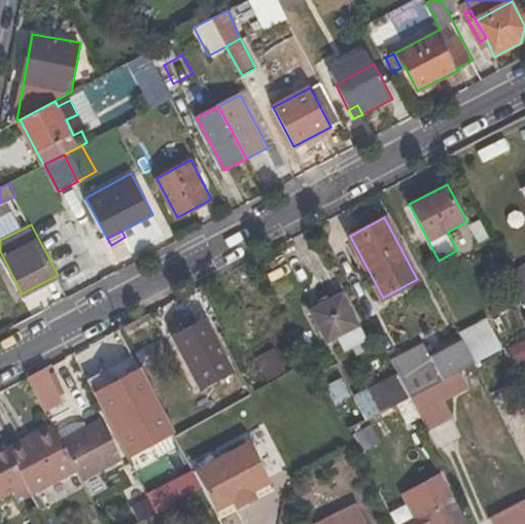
[(500,256),(522,295),(524,294),(524,263),(517,267),(510,251),(500,256)]
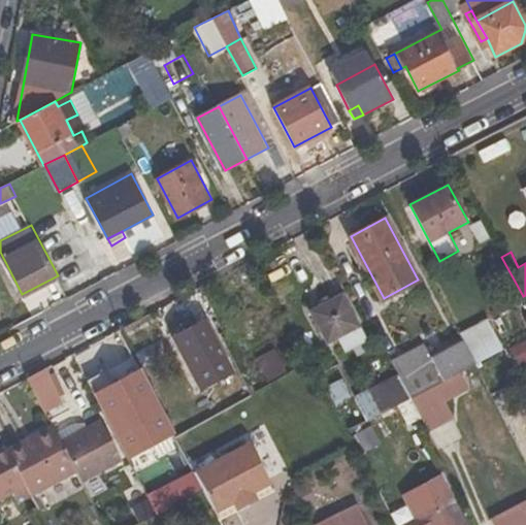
[(342,293),(310,309),(327,342),(340,335),(348,350),(367,339),(342,293)]
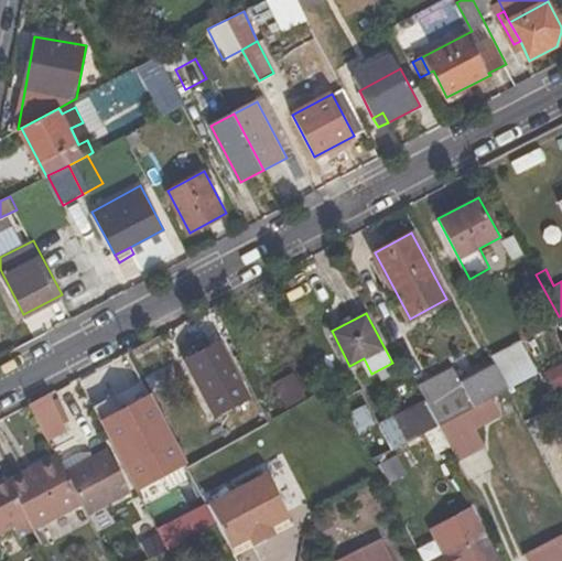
[(212,347),(206,337),(182,349),(215,413),(235,403),(250,396),(241,379),(222,342),(212,347)]
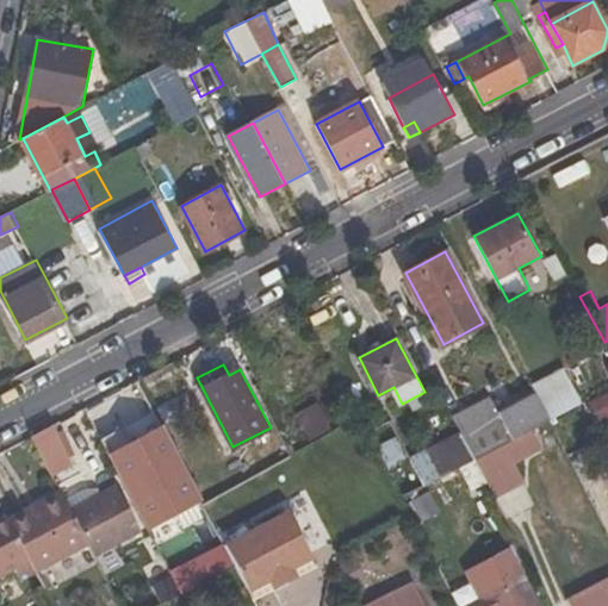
[(551,420),(535,392),(498,411),(491,395),(454,416),(463,431),(477,458),(506,444),(533,430),(551,420)]
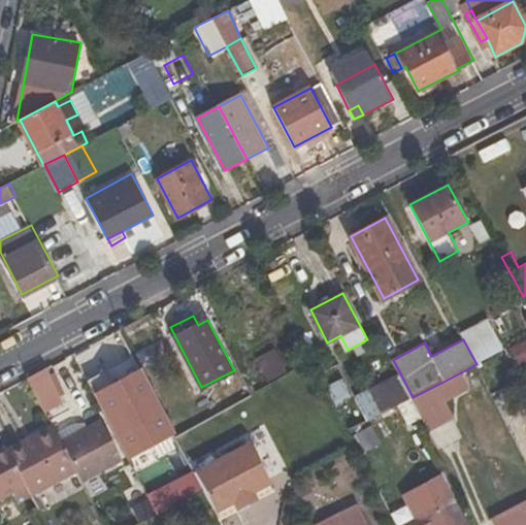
[(525,341),(514,349),(521,364),(525,361),(525,341)]
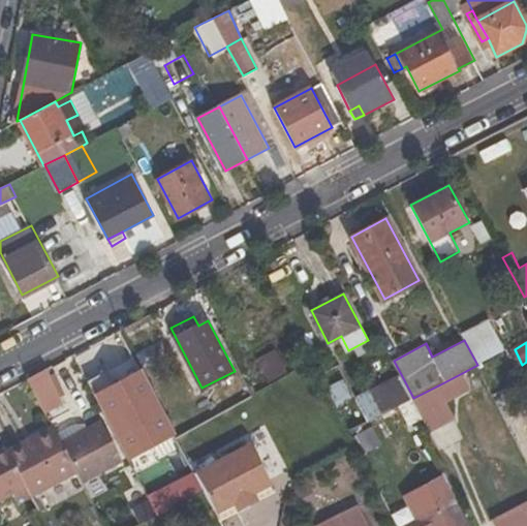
[(278,346),(264,352),(274,376),(288,369),(278,346)]
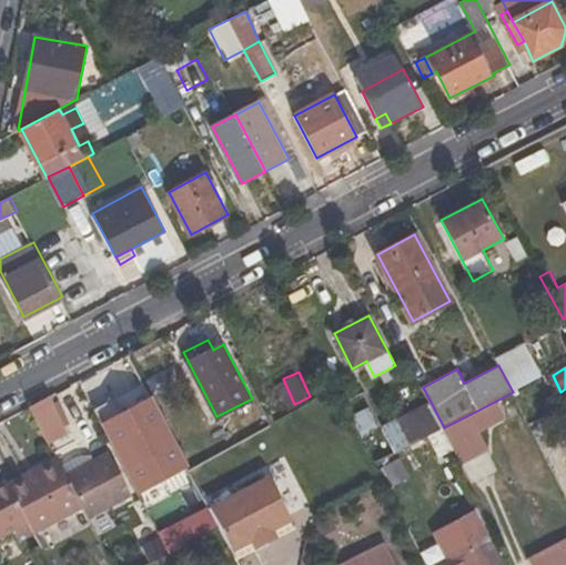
[(152,404),(141,382),(125,390),(122,383),(113,389),(117,395),(101,403),(120,441),(155,422),(148,406),(152,404)]
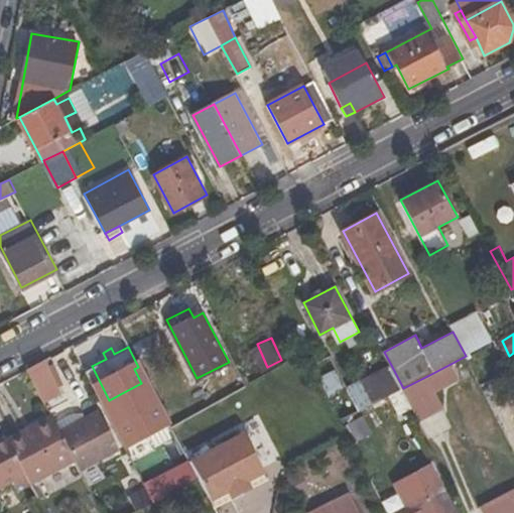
[(45,403),(65,393),(46,360),(28,369),(45,403)]
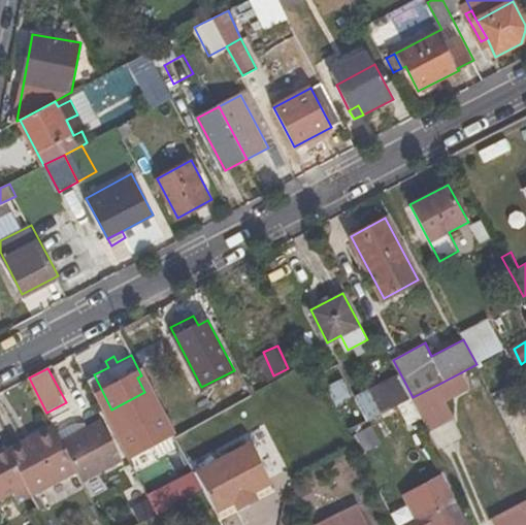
[(437,385),(446,401),(470,388),(461,372),(437,385)]
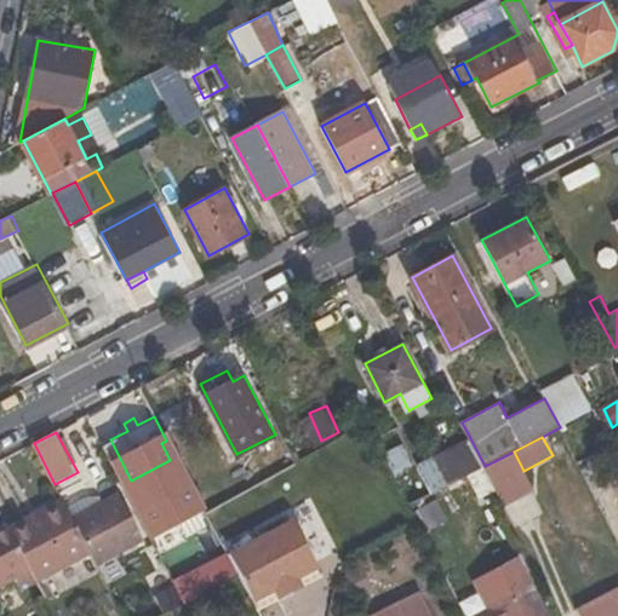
[(434,493),(485,466),(470,438),(419,465),(434,493)]
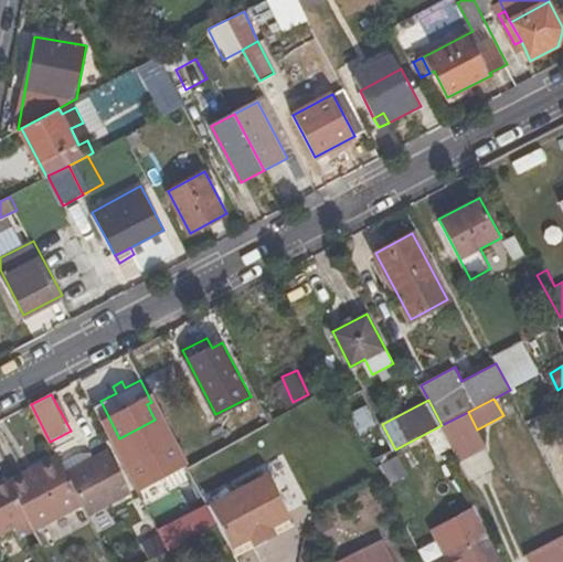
[(256,401),(237,410),(246,427),(265,419),(256,401)]
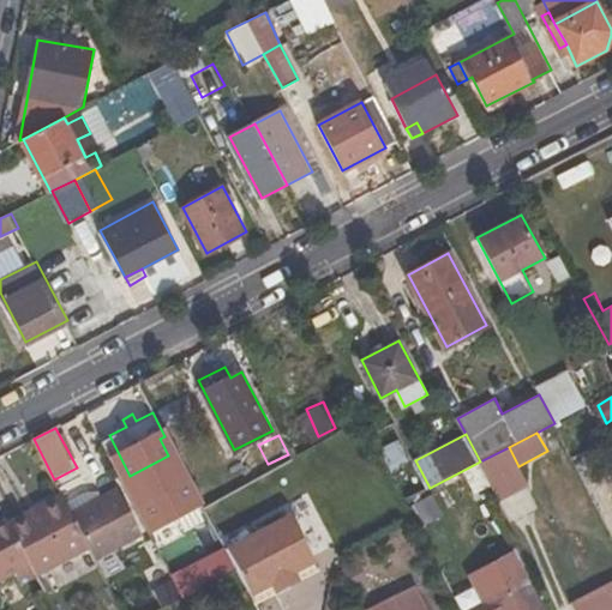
[(409,461),(397,440),(382,448),(393,470),(409,461)]
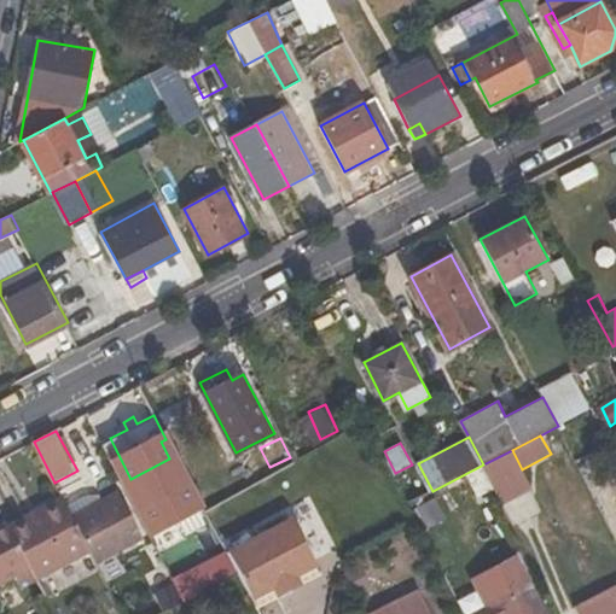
[(532,489),(522,469),(512,450),(483,465),(504,503),(532,489)]
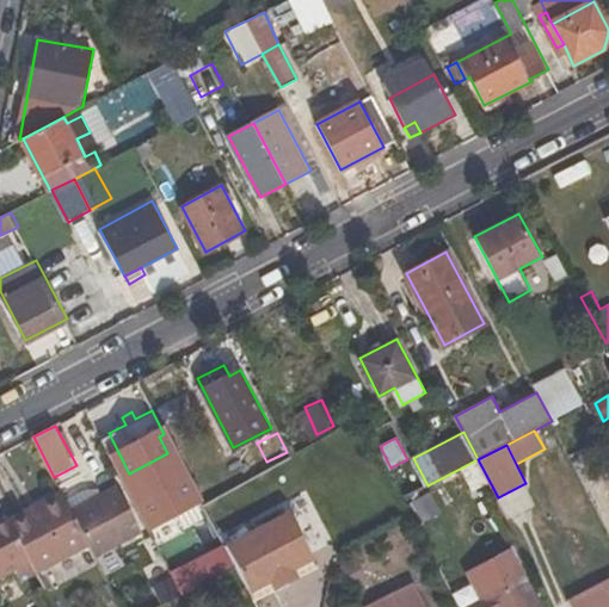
[(98,488),(87,489),(67,500),(90,544),(96,556),(143,531),(118,483),(100,493),(98,488)]
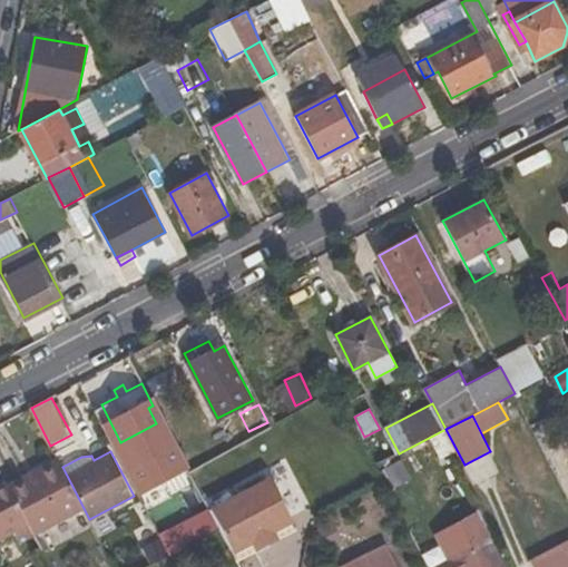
[(62,467),(57,458),(8,484),(29,524),(35,534),(84,508),(62,467)]
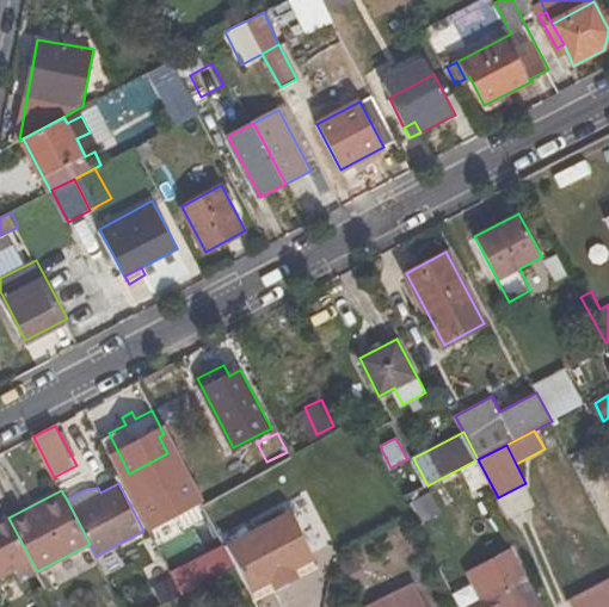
[(408,499),(418,519),(436,511),(426,490),(408,499)]
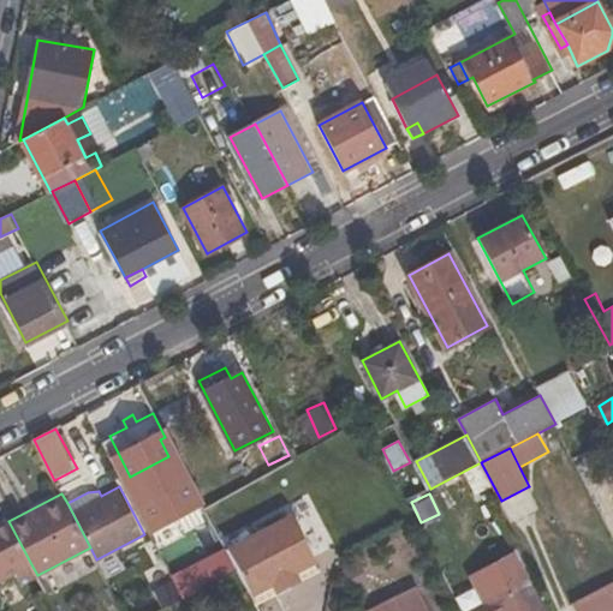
[(238,569),(253,595),(316,562),(291,515),(227,549),(238,569)]
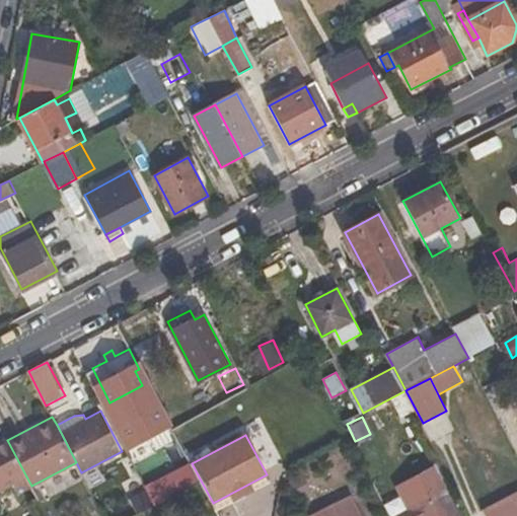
[(7,440),(6,438),(0,440),(0,490),(26,476),(7,440)]
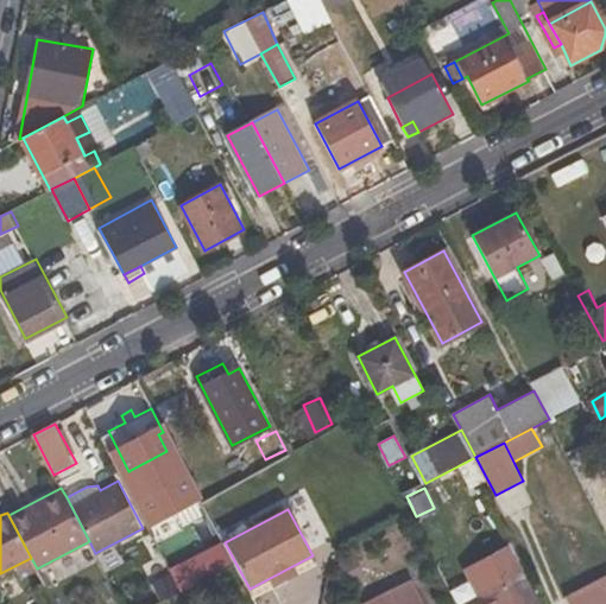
[(195,551),(203,571),(222,563),(214,542),(195,551)]
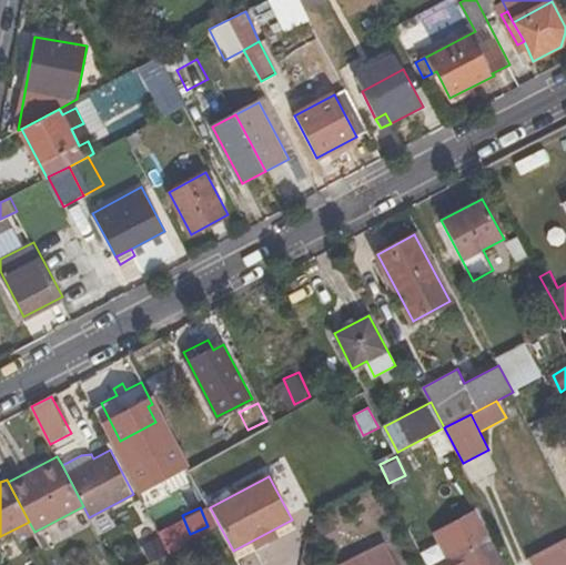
[(334,517),(316,523),(323,543),(341,537),(334,517)]
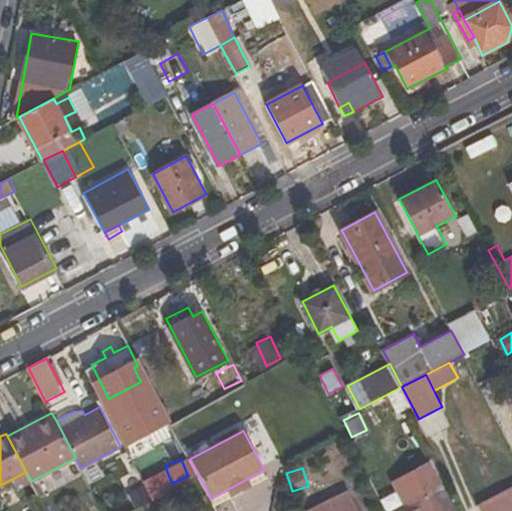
[(268,477),(264,470),(211,498),(214,505),(268,477)]
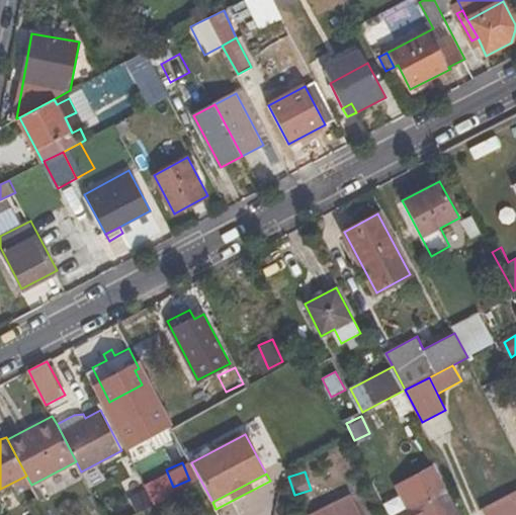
[(457,514),(437,478),(410,492),(416,505),(410,508),(413,514),(457,514)]
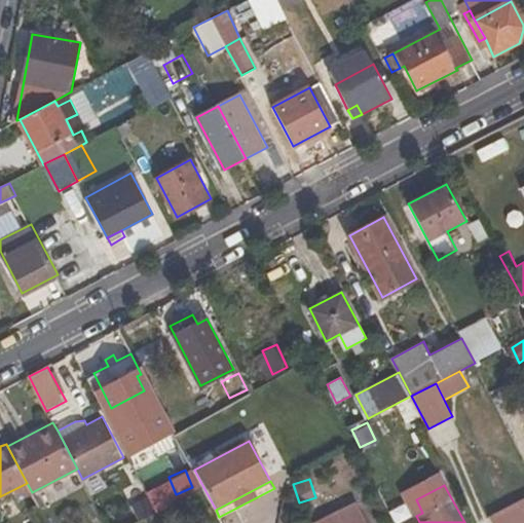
[(523,496),(489,515),(493,522),(523,522),(523,496)]
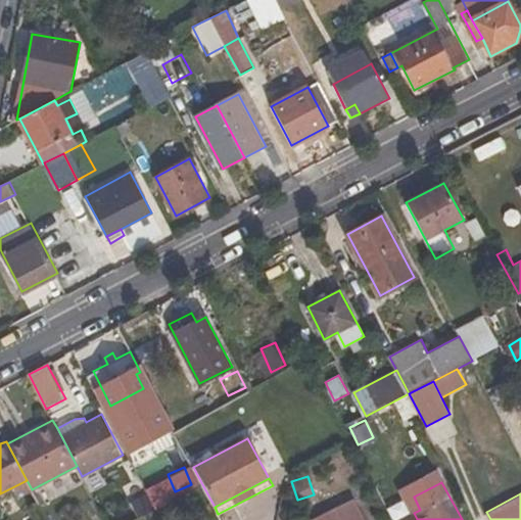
[(365,519),(354,499),(311,519),(365,519)]
